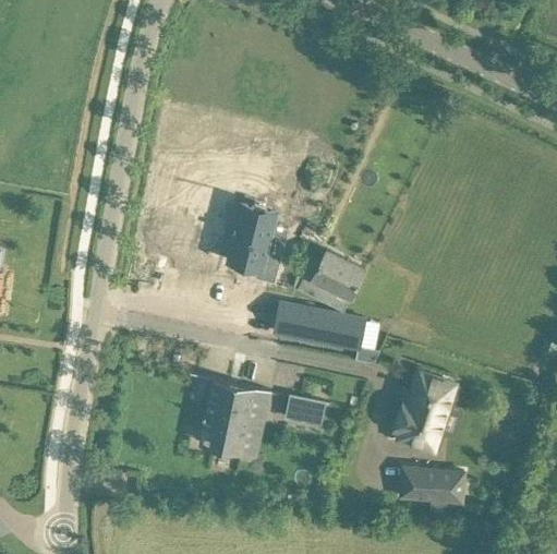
[(240,227),(230,264),(259,272),(257,279),(275,284),(279,267),(264,263),(277,215),(242,206),(237,226),(240,227)]
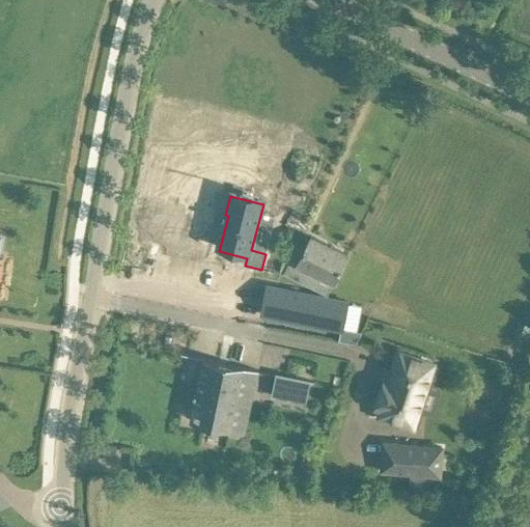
[(349,258),(311,240),(306,250),(298,267),(335,285),(349,258)]
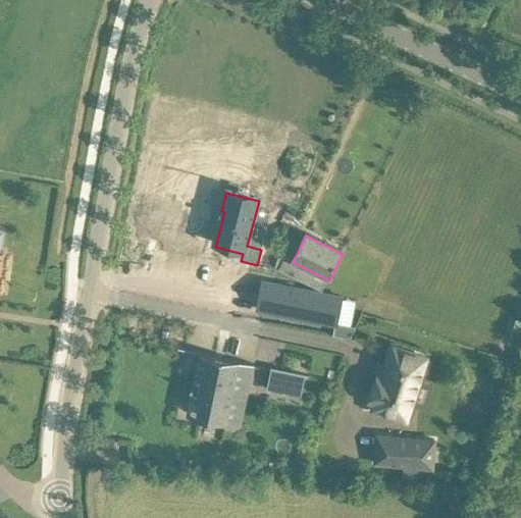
[(287,259),(293,262),(301,246),(287,239),(278,255),(287,259)]
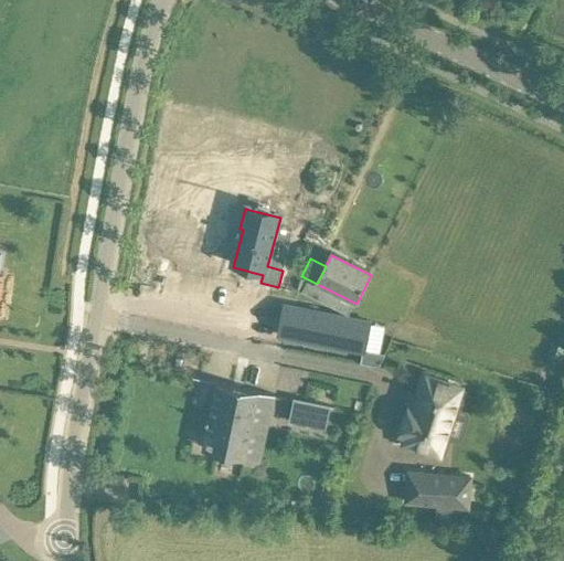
[(286,308),(279,338),(365,356),(365,352),(370,328),(371,326),(286,308)]
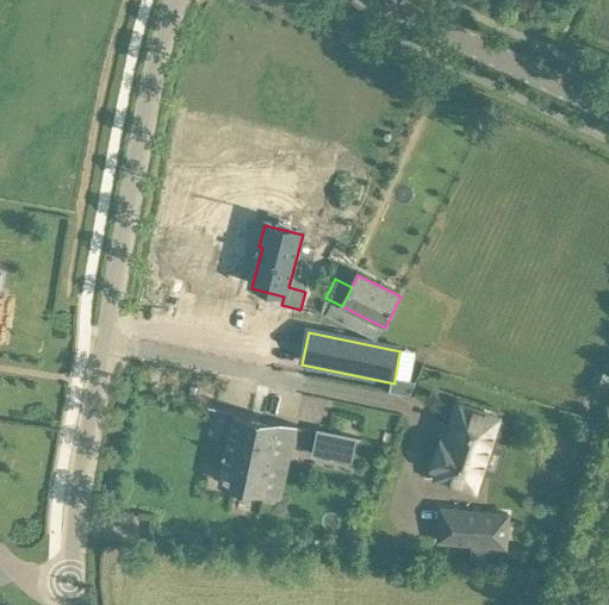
[(417,357),(399,354),(395,380),(412,384),(417,357)]
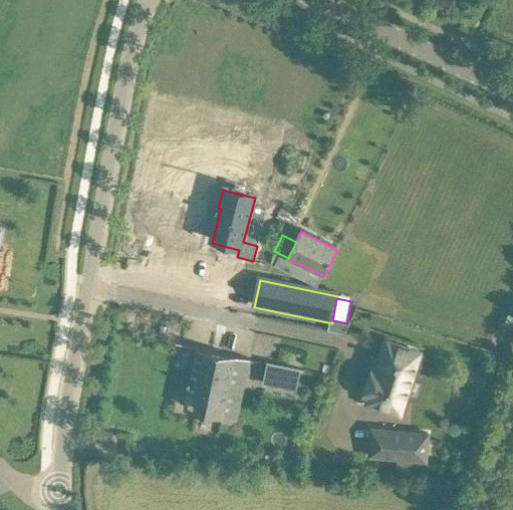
[(420,355),(389,345),(379,373),(372,371),(364,398),(370,400),(368,406),(401,416),(420,355)]
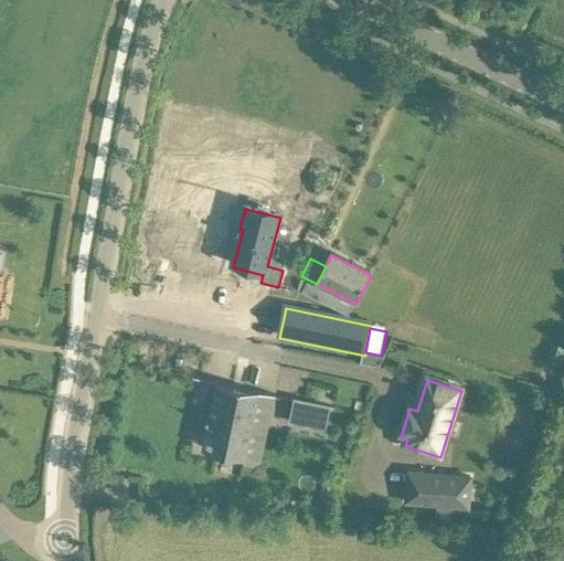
[(206,423),(206,426),(209,427),(208,435),(220,438),(216,454),(246,461),(259,395),(217,387),(217,388),(210,424),(206,423)]
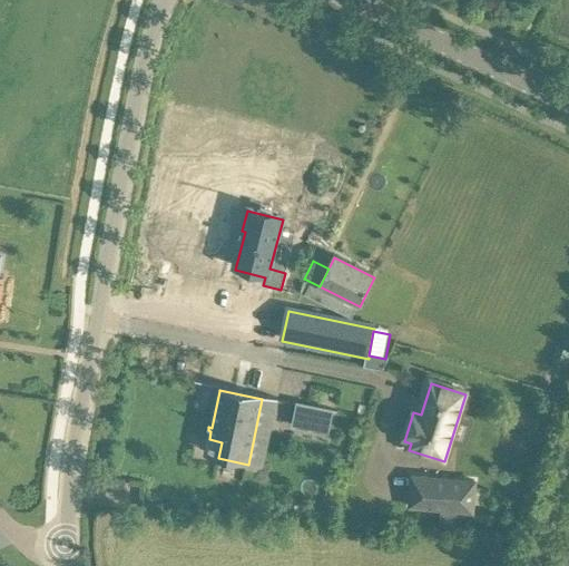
[(337,415),(294,406),(294,407),(298,408),(294,428),(329,436),(333,415),(337,416),(337,415)]
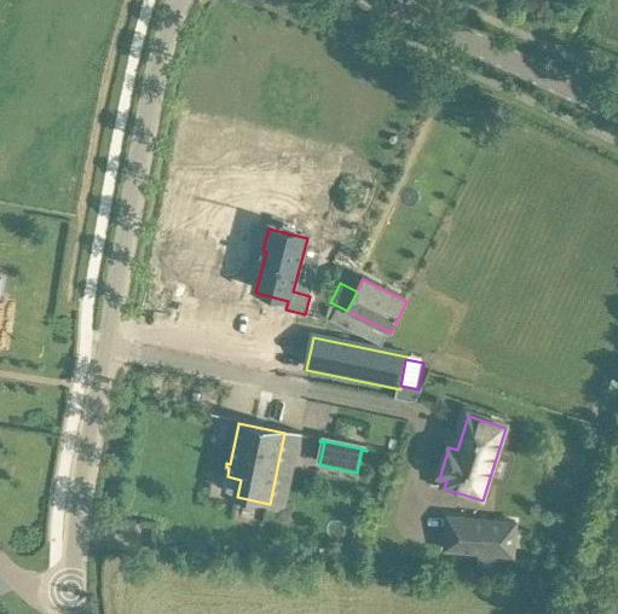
[(449,520),(445,554),(514,560),(518,526),(449,520)]
